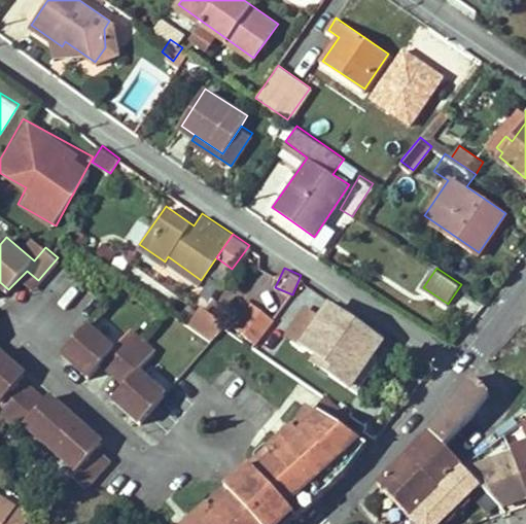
[(236,324),(251,304),(222,283),(207,305),(236,324)]
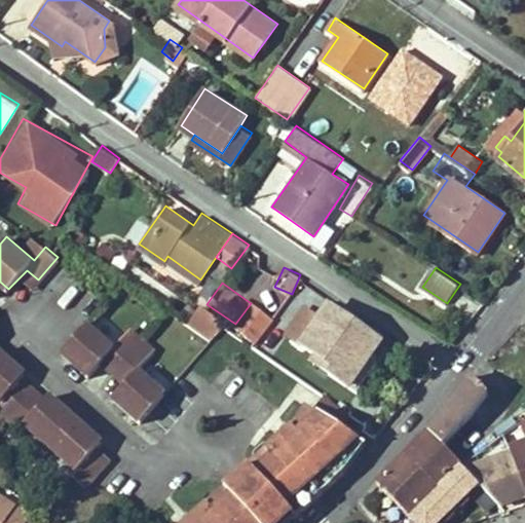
[(186,323),(213,339),(225,318),(199,302),(186,323)]
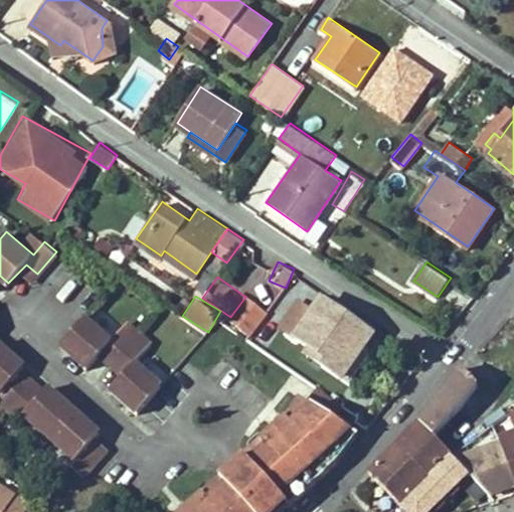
[(251,331),(266,311),(245,297),(230,317),(251,331)]
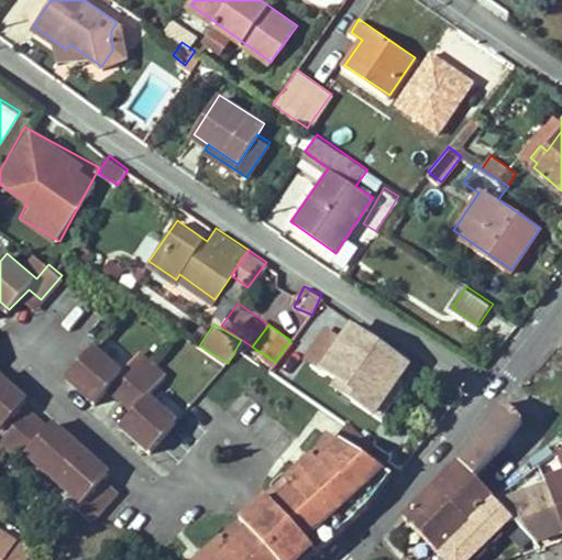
[(374,413),(394,384),(388,380),(403,359),(354,325),(344,338),(328,327),(307,357),(342,382),(357,393),(354,398),(374,413)]
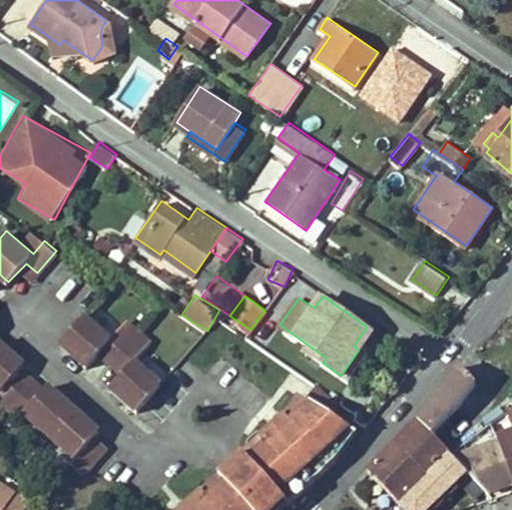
[(119,354),(141,329),(127,318),(111,336),(85,315),(61,342),(88,366),(100,353),(106,344),(119,354)]
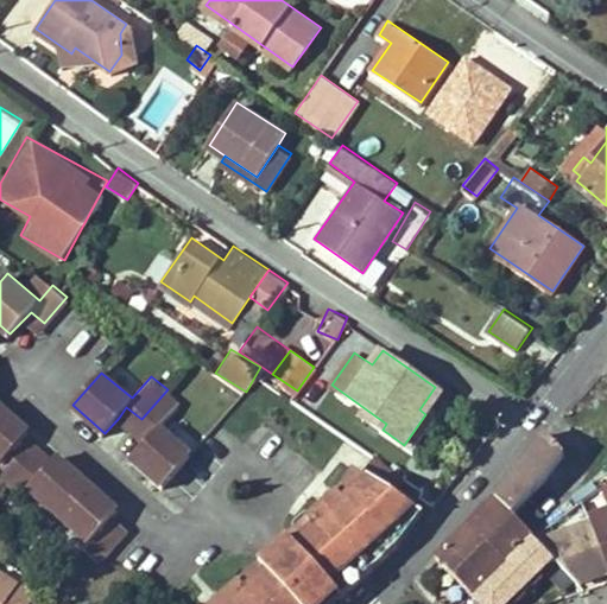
[(182,402),(168,389),(141,419),(153,430),(146,440),(132,456),(163,483),(191,451),(162,426),(182,402)]
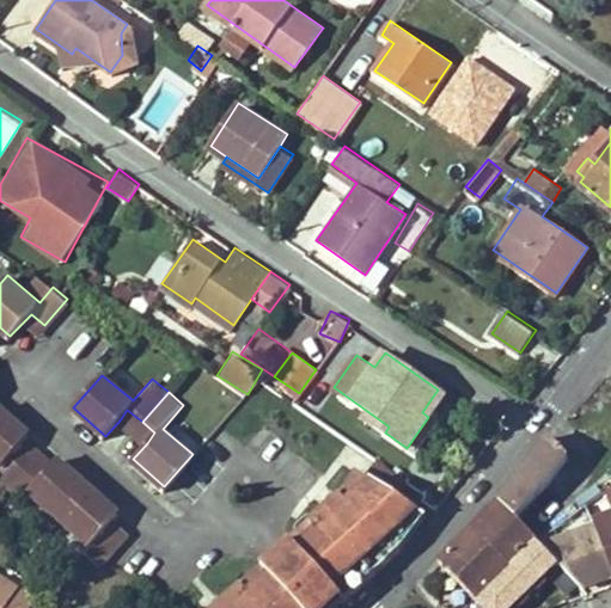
[(0,406),(0,464),(0,465),(0,464),(0,473),(11,483),(38,452),(25,441),(30,434),(0,406)]
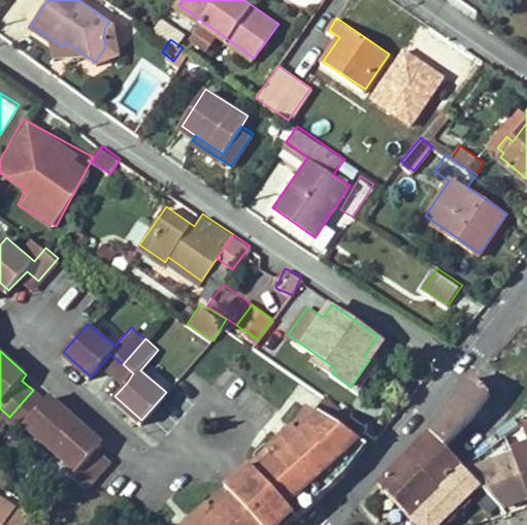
[(371,357),(369,360),(351,387),(361,393),(381,363),(371,357)]
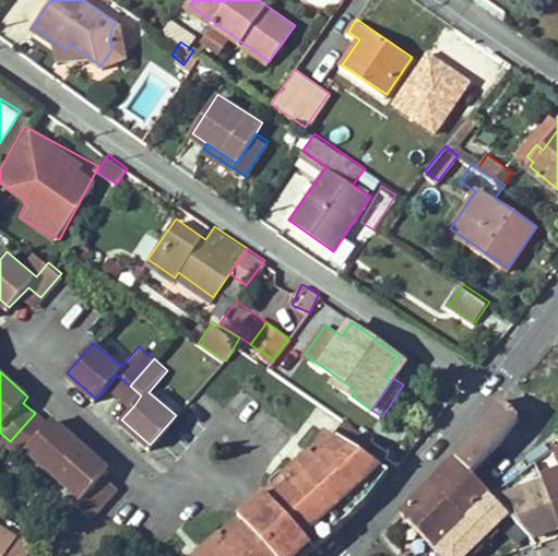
[(336,386),(352,395),(355,390),(340,379),(336,386)]
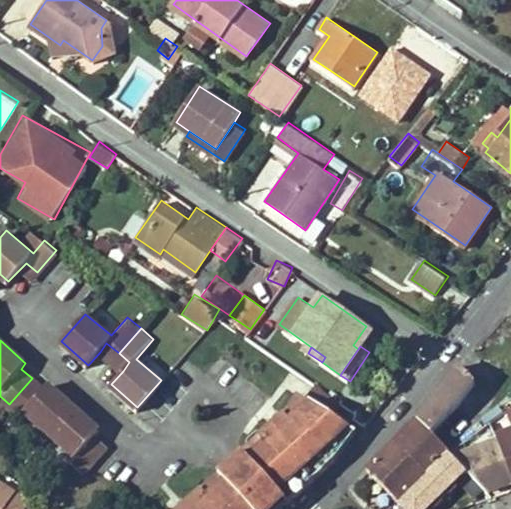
[(418,418),(430,432),(457,403),(475,381),(471,375),(460,365),(428,403),(418,418)]
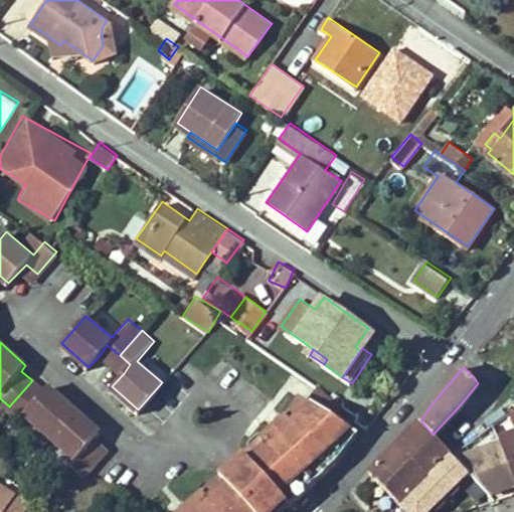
[(42,389),(32,380),(9,406),(20,415),(23,411),(49,436),(74,407),(48,383),(42,389)]
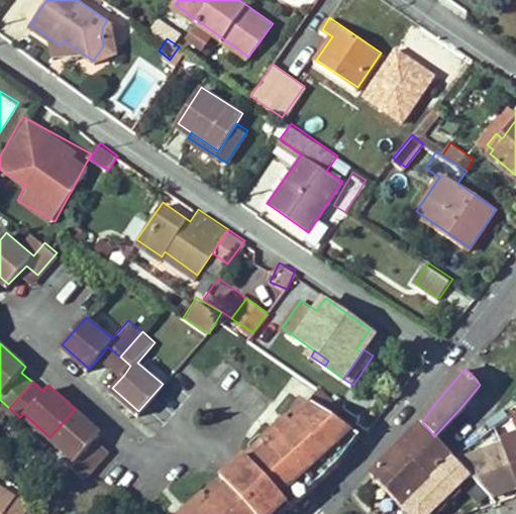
[(318,393),(310,405),(335,422),(343,409),(318,393)]
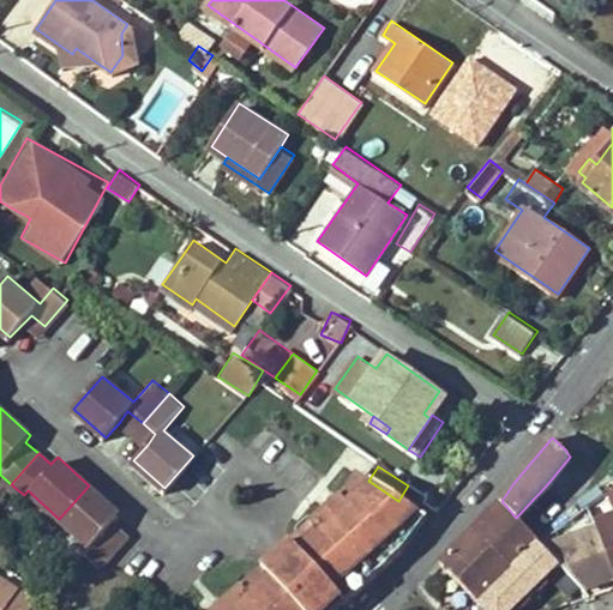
[(216,609),(336,609),(346,603),(406,547),(398,541),(421,518),(368,481),(360,476),(355,484),(338,500),(288,544),(284,548),(278,554),(260,569),(234,593),(216,609)]
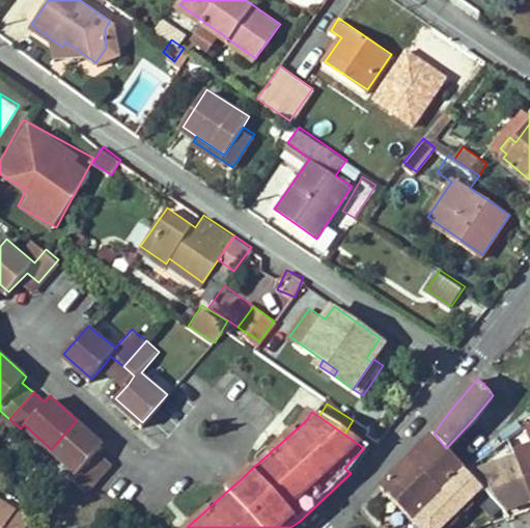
[(103,443),(77,420),(51,449),(76,470),(71,475),(85,489),(110,462),(98,449),(103,443)]
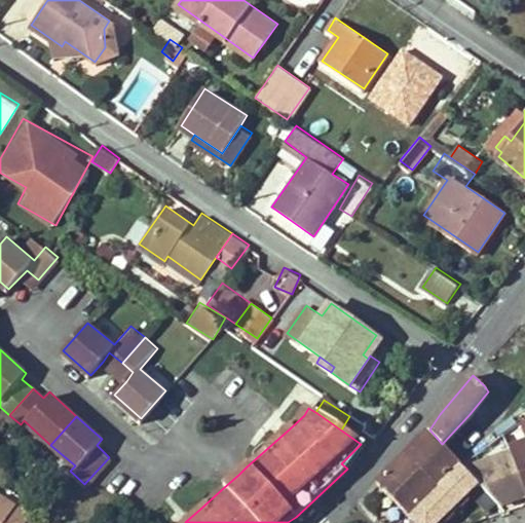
[(408,513),(461,463),(442,444),(429,430),(407,453),(406,453),(378,481),(408,513)]
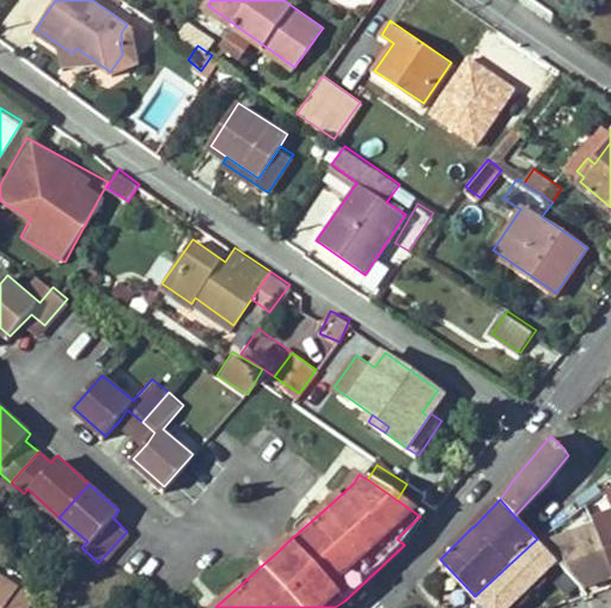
[(610,513),(592,521),(610,566),(610,513)]
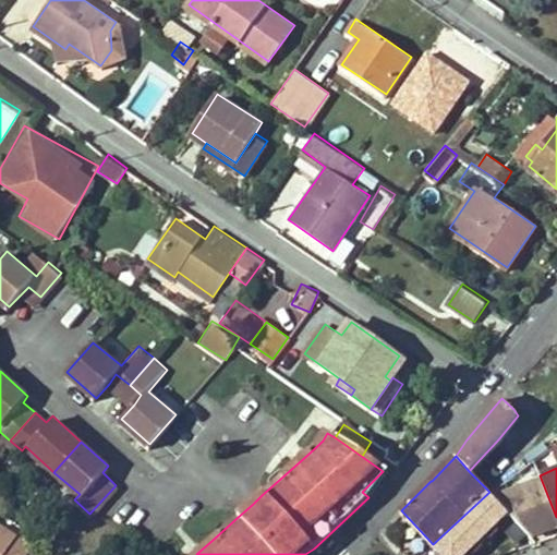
[(532,537),(556,526),(556,517),(540,475),(493,495),(508,511),(532,537)]
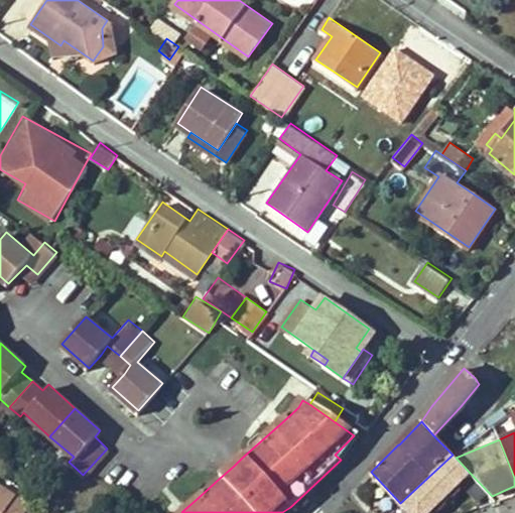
[(470,473),(456,458),(453,455),(400,503),(409,512),(427,512),(435,507),(433,504),(454,483),(457,485),(470,473)]
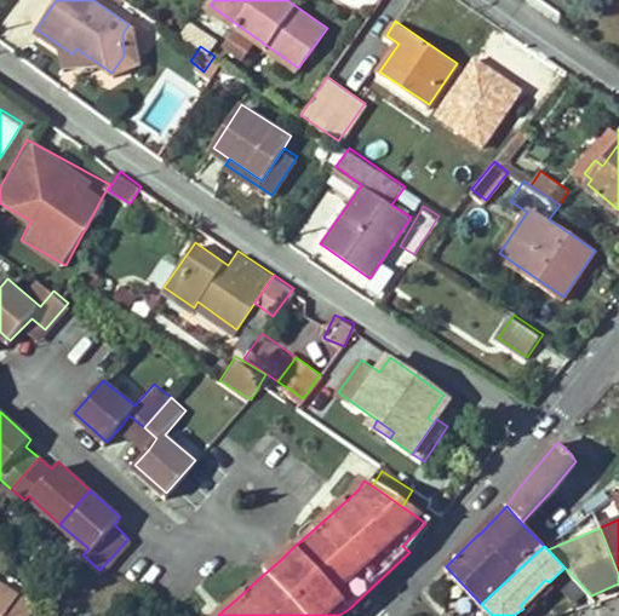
[(10,570),(3,582),(22,596),(30,583),(10,570)]
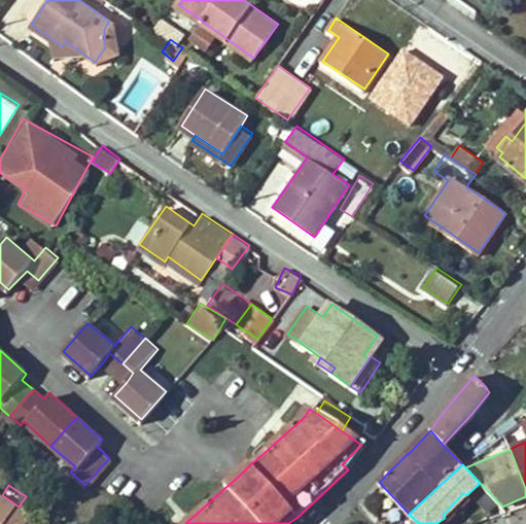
[(19,507),(2,495),(0,494),(0,523),(28,523),(33,516),(19,507)]
